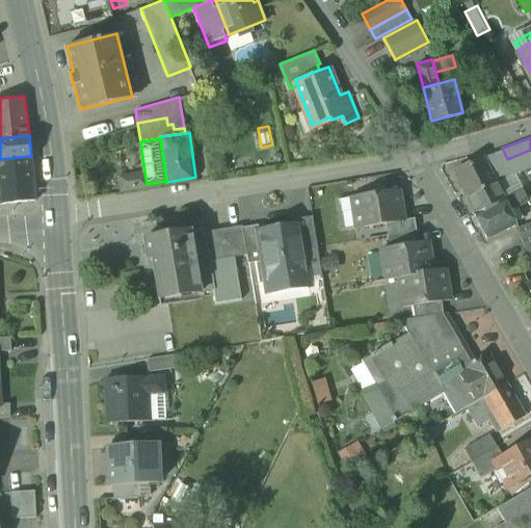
[(502,148),(483,156),(495,179),(515,169),(530,162),(530,150),(507,159),(502,148)]
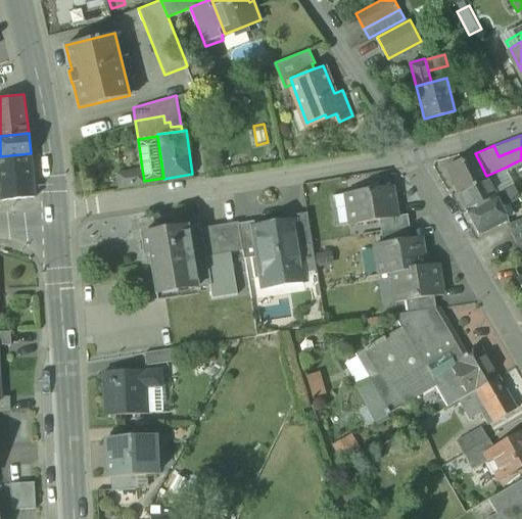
[(35,195),(31,153),(0,156),(0,193),(0,198),(35,195)]
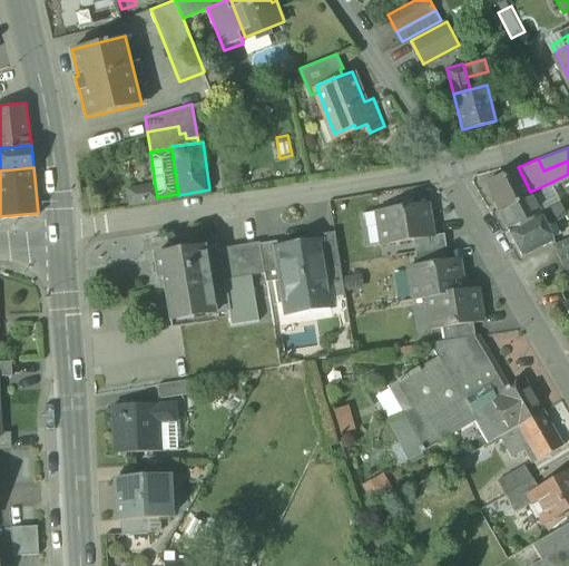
[(488,182),(510,226),(540,211),(530,192),(518,167),(488,182)]
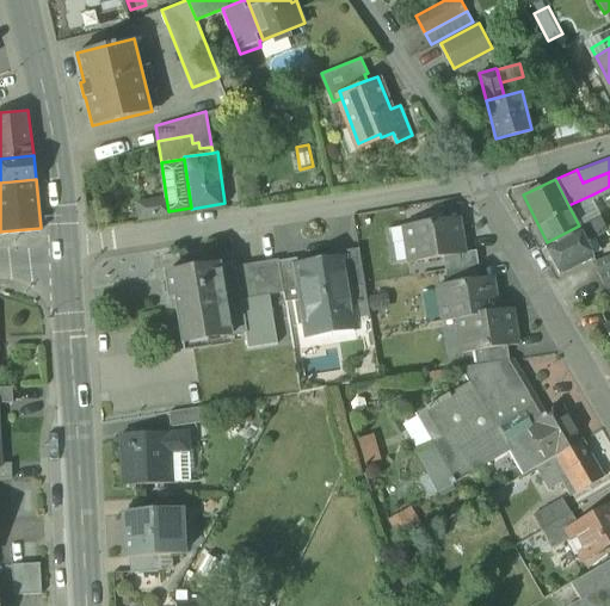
[(593,218),(593,220),(601,216),(603,215),(592,195),(568,205),(579,226),(593,218)]
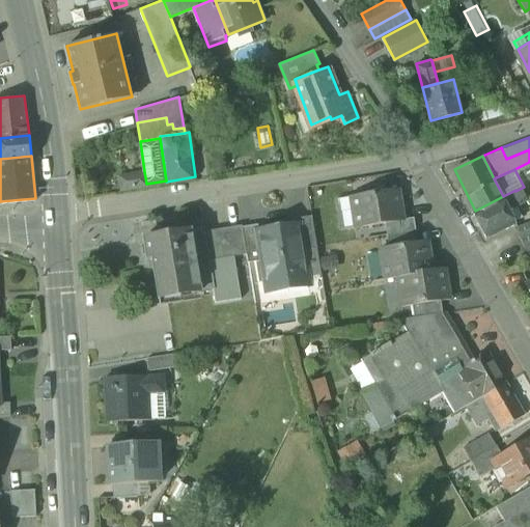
[(121,188),(146,184),(144,171),(120,174),(121,188)]
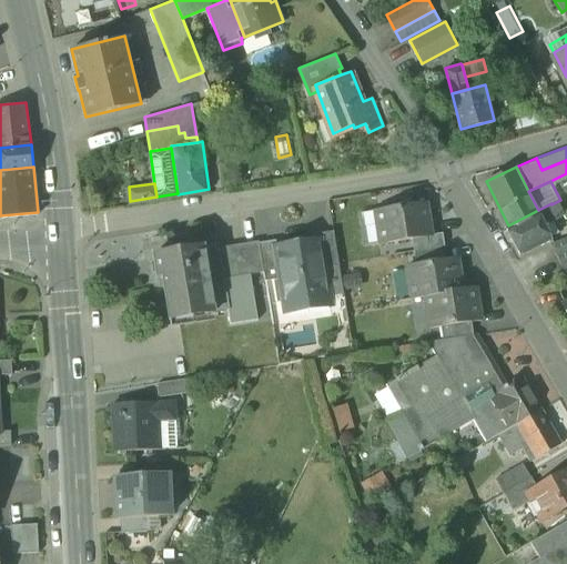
[(380,240),(381,241),(412,237),(431,233),(431,232),(426,201),(375,209),(380,240)]
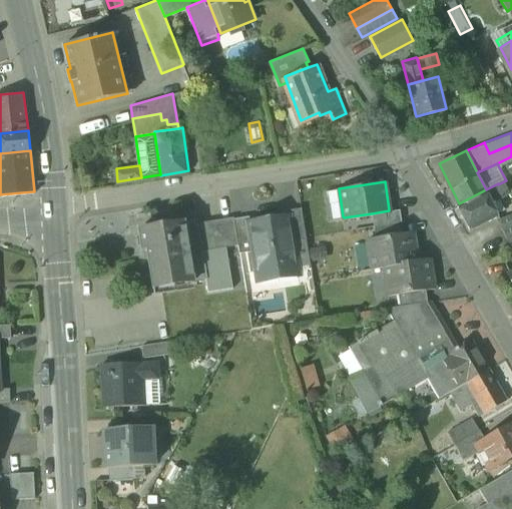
[(489,197),(492,202),(511,193),(504,181),(498,184),(502,190),(489,197)]
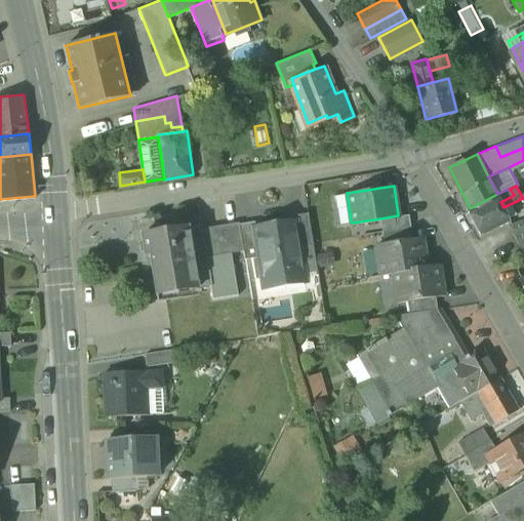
[(497,194),(500,202),(514,195),(510,189),(510,188),(497,194)]
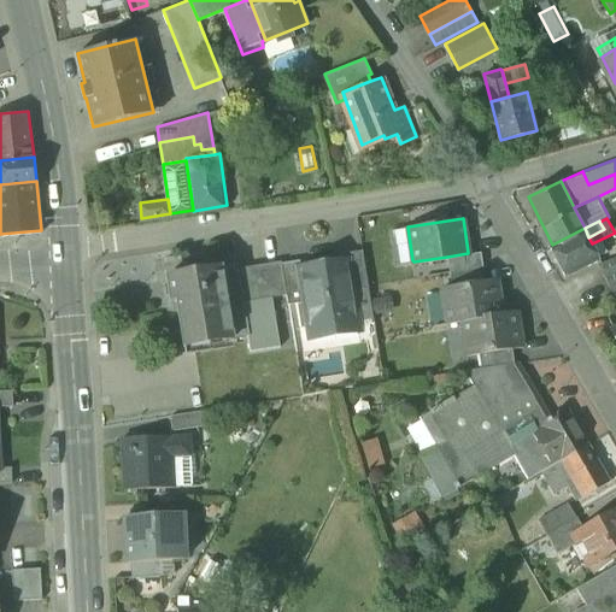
[(397,263),(412,260),(408,227),(391,228),(397,263)]
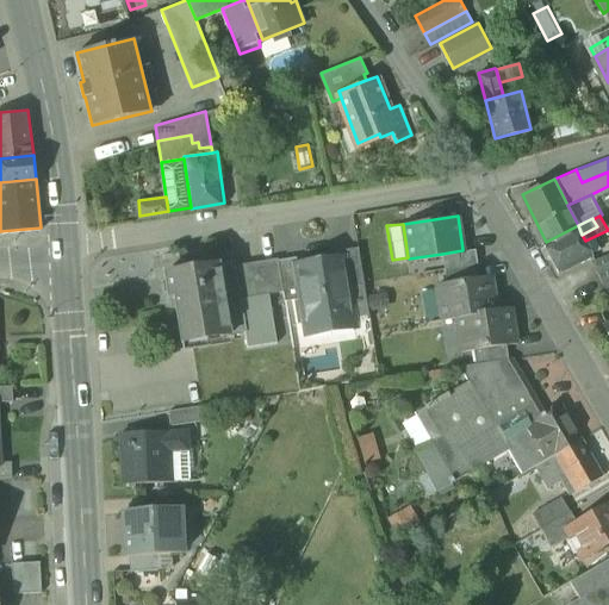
[(582,235),(578,225),(546,242),(545,243),(559,270),(592,254),(591,253),(585,241),(582,235)]
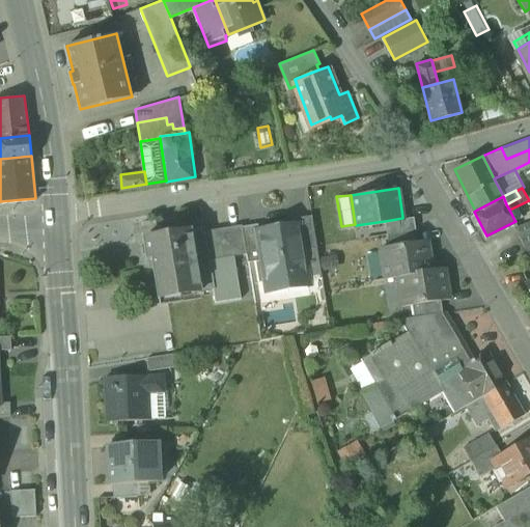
[(299,222),(303,249),(317,246),(316,244),(312,214),(297,216),(298,222),(299,222)]
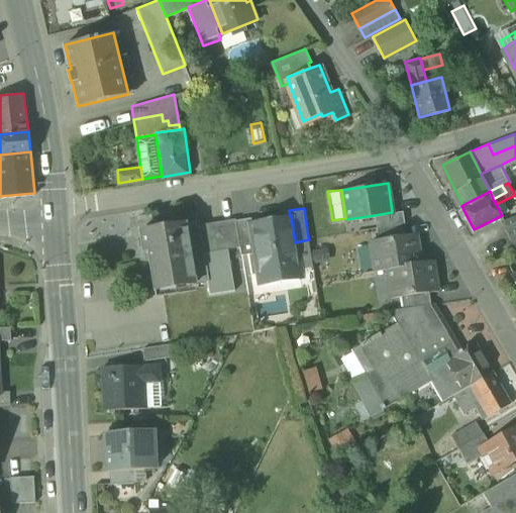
[(375,215),(377,227),(405,222),(403,210),(392,211),(392,212),(375,215)]
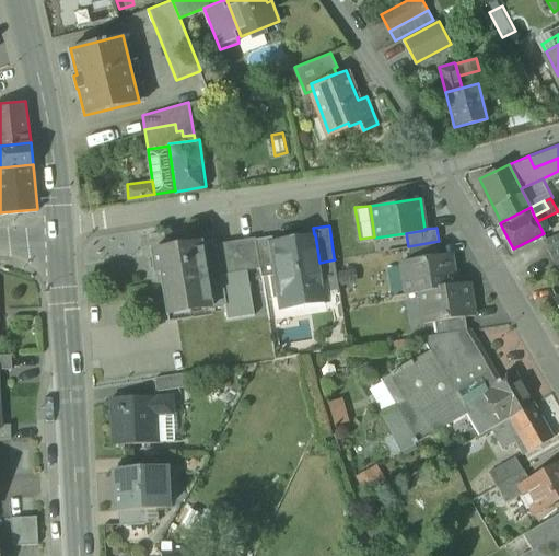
[(277,273),(281,302),(325,294),(324,293),(319,263),(315,234),(314,234),(272,241),(271,241),(277,273)]
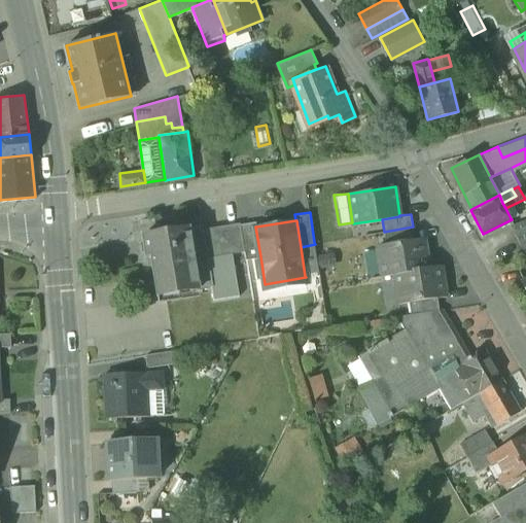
[(255,221),(240,223),(245,250),(246,259),(260,256),(255,227),(256,227),(255,221)]
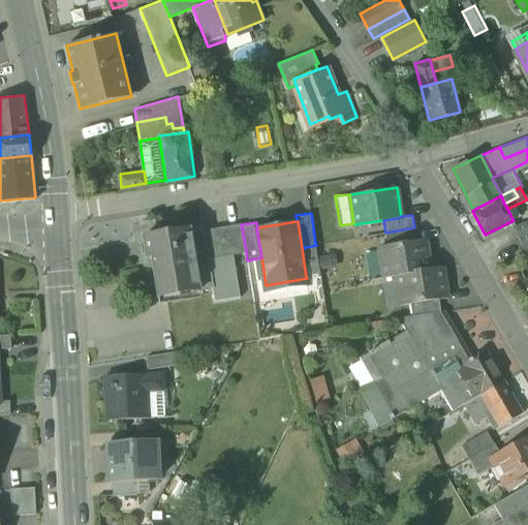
[(234,253),(246,251),(241,224),(213,228),(215,239),(218,256),(234,253)]
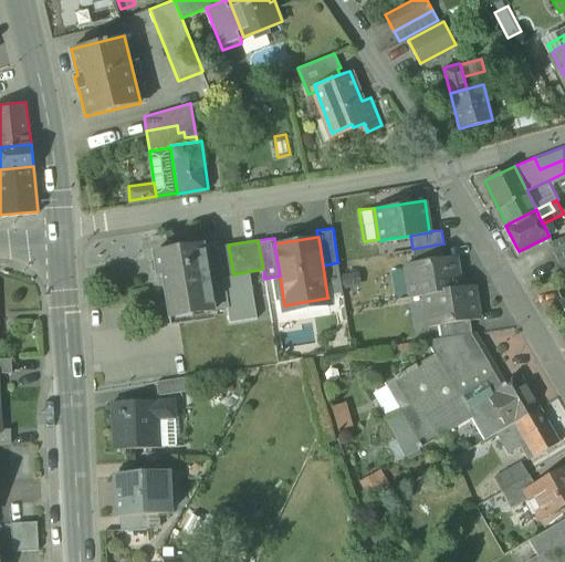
[(218,241),(203,243),(213,309),(228,306),(229,306),(223,276),(233,274),(230,256),(220,257),(219,247),(218,241)]
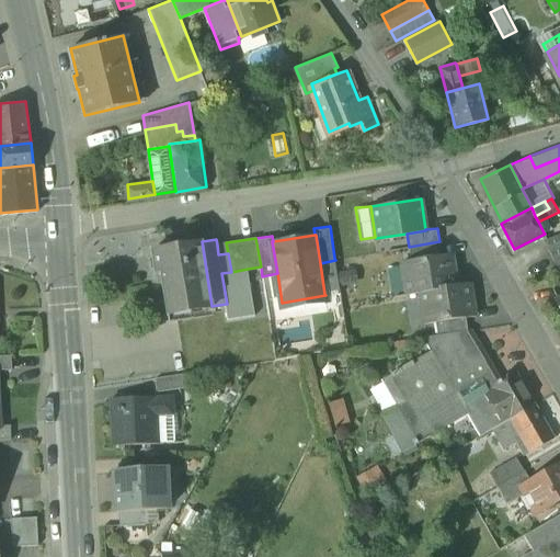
[(559,239),(547,245),(556,269),(559,268),(559,239)]
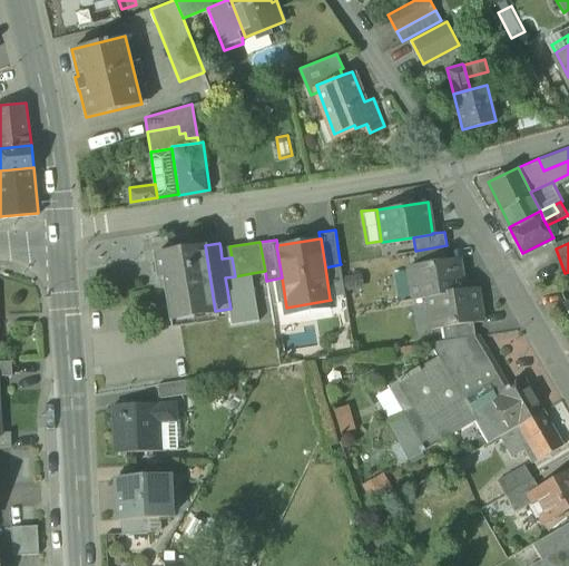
[(216,312),(215,311),(205,245),(154,253),(157,276),(163,275),(170,319),(216,312)]
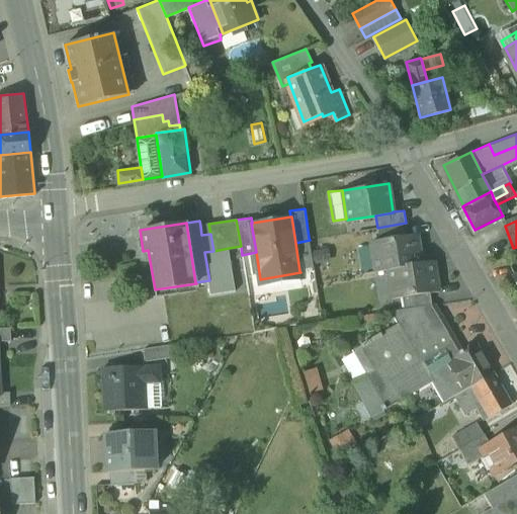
[(408,235),(406,223),(377,228),(379,239),(408,235)]
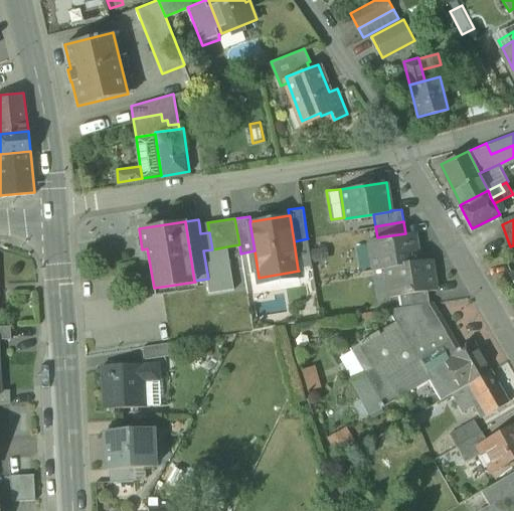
[(207,222),(199,224),(200,233),(209,232),(207,222)]
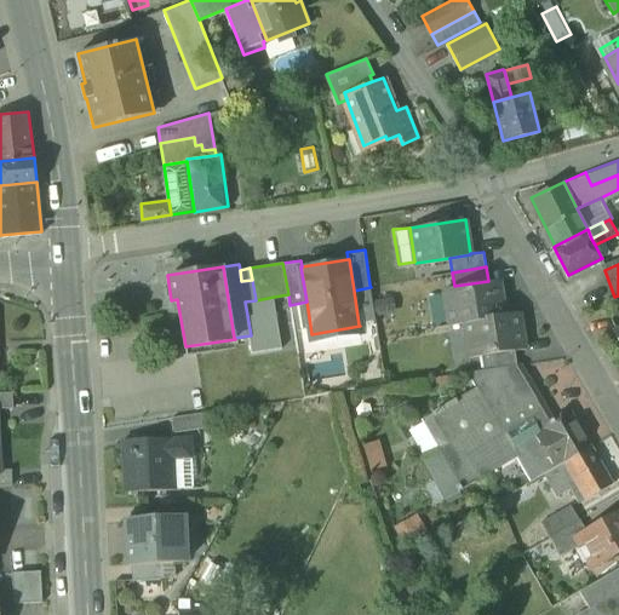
[(450,323),(464,321),(504,314),(499,280),(488,281),(454,286),(443,288),(450,323)]
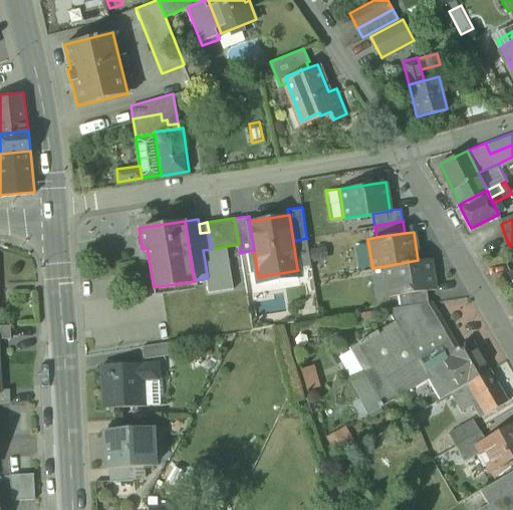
[(308,248),(307,238),(293,241),(297,269),(311,267),(310,260),(308,248)]
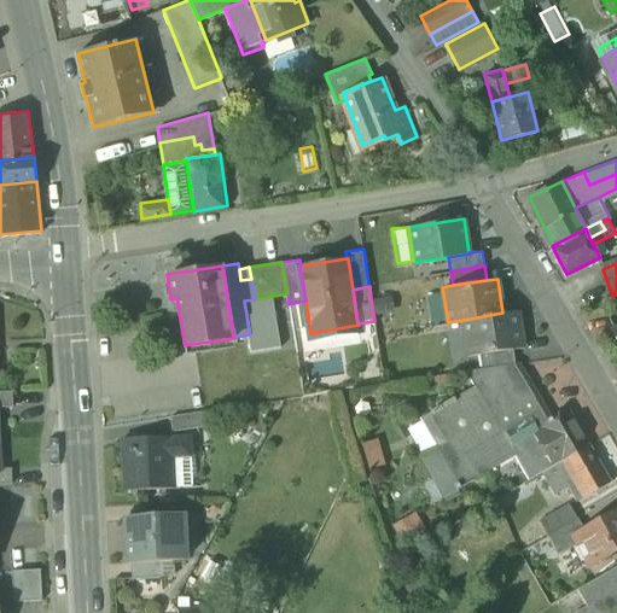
[(273,296),(255,299),(244,301),(250,334),(249,334),(251,350),(280,345),(273,296)]
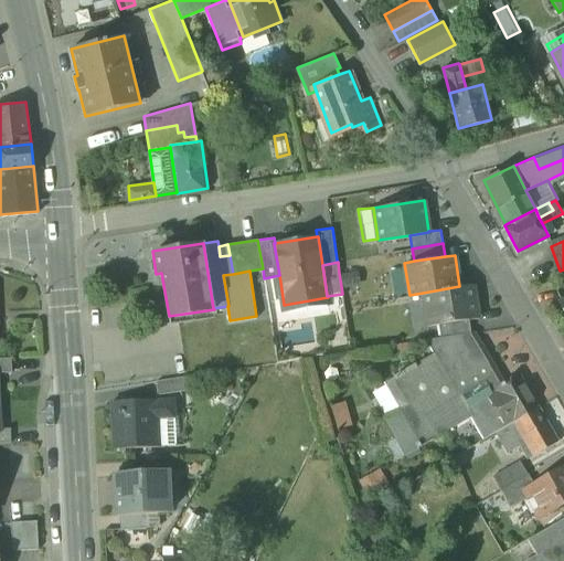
[(359,271),(339,273),(341,286),(360,283),(359,271)]
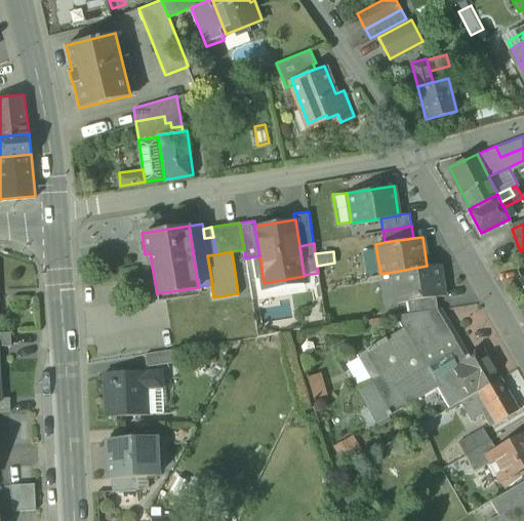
[(439,264),(427,266),(393,272),(397,301),(407,299),(436,295),(444,293),(439,264)]
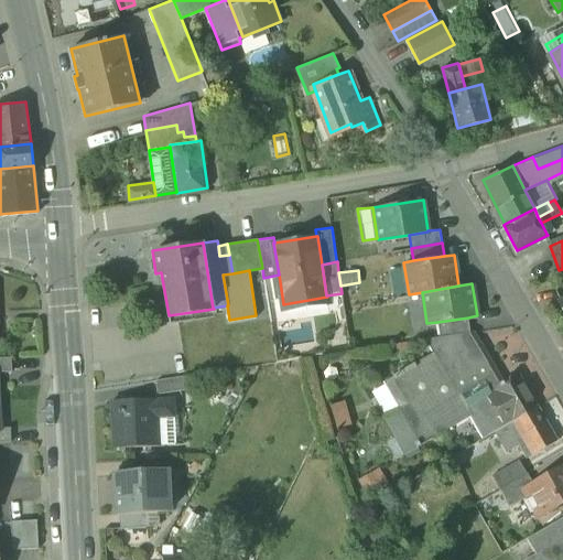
[(437,322),(440,335),(469,330),(468,318),(437,322)]
